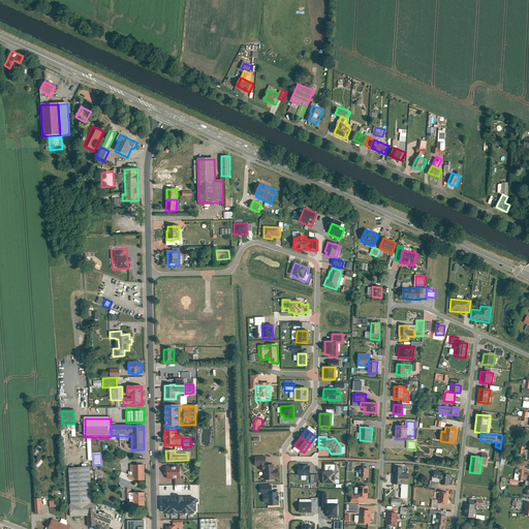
[(255,467),(259,467),(259,472),(263,472),(263,483),(276,481),(276,478),(279,478),(278,470),(276,470),(275,466),(267,466),(266,458),(255,459),(255,467)]
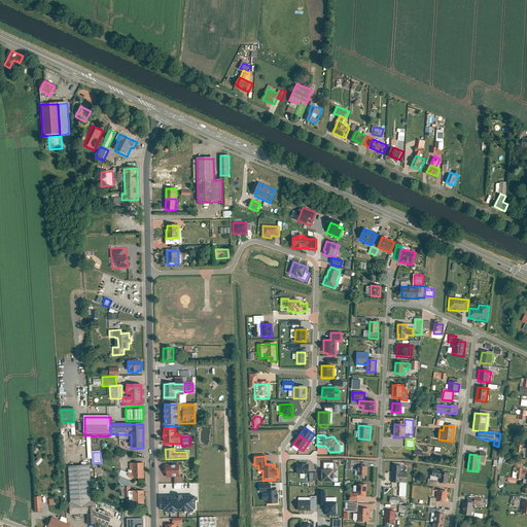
[(34,463),(38,466),(43,460),(39,458),(34,463)]
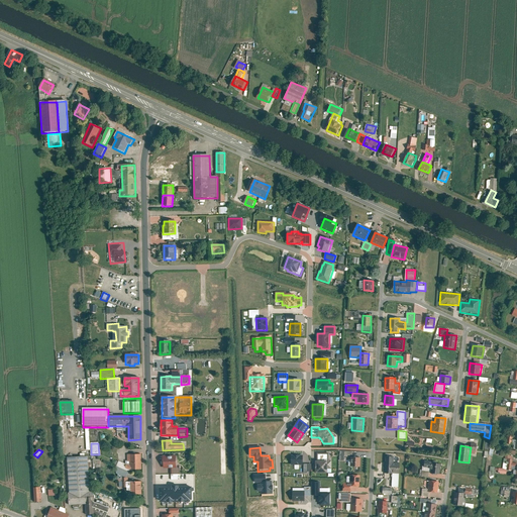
[(316,453),(316,461),(315,461),(315,474),(327,474),(327,470),(332,470),(332,461),(329,460),(329,453),(316,453)]
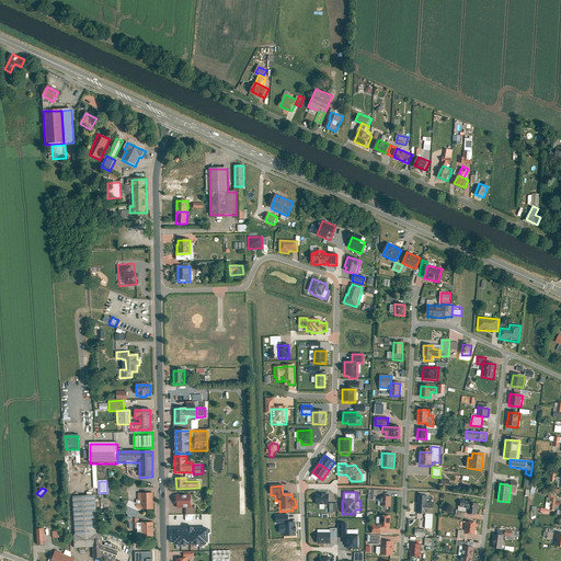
[(140,512),(140,511),(153,510),(153,493),(138,494),(138,504),(128,501),(126,507),(140,512)]
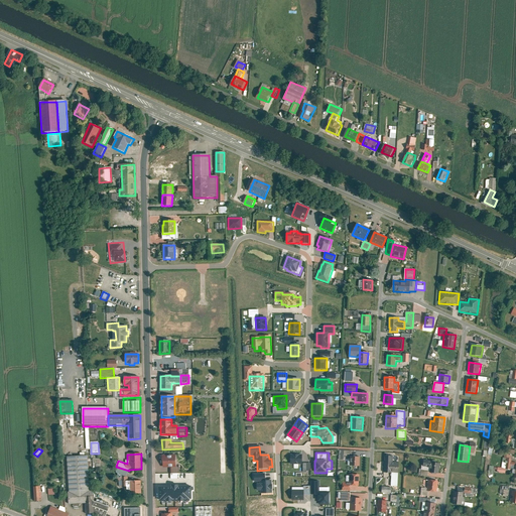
[(163,456),(163,468),(176,468),(175,456),(163,456)]
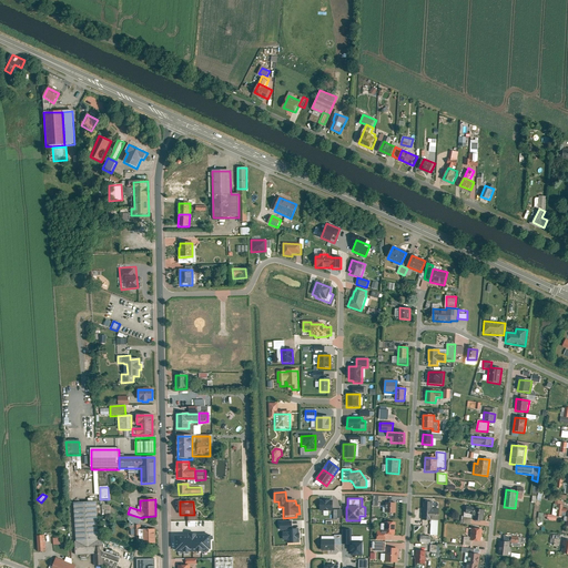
[(333,501),(320,501),(321,511),(333,511),(333,501)]
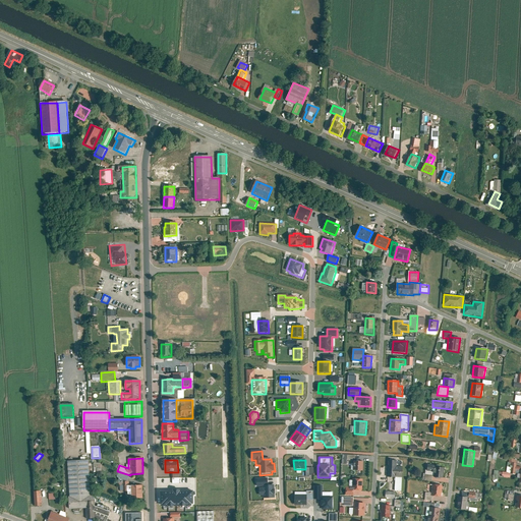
[(89,461),(66,462),(69,510),(85,509),(85,520),(95,519),(94,506),(93,497),(91,497),(89,461)]
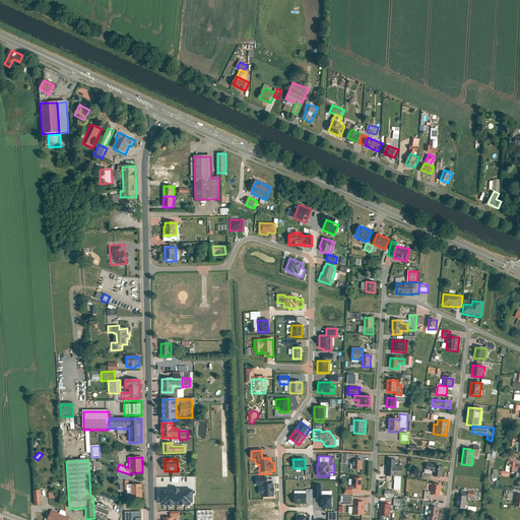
[(387,460),(387,476),(395,477),(401,477),(402,465),(396,465),(396,460),(387,460)]
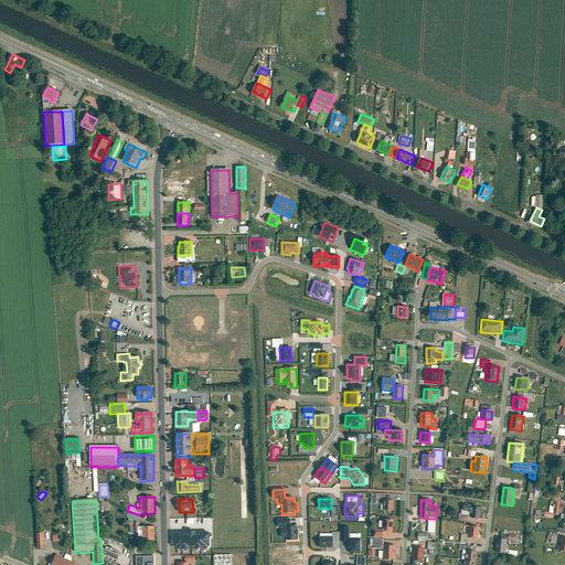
[(383,511),(394,511),(394,501),(384,501),(383,511)]
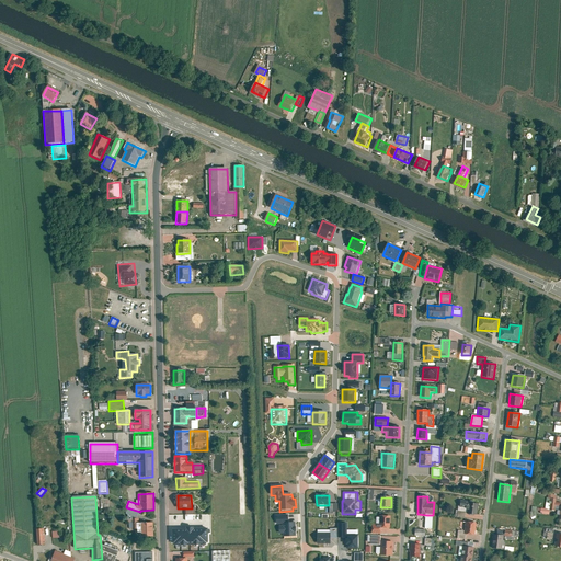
[(100,508),(104,508),(104,510),(109,510),(110,505),(107,505),(109,500),(101,499),(100,508)]
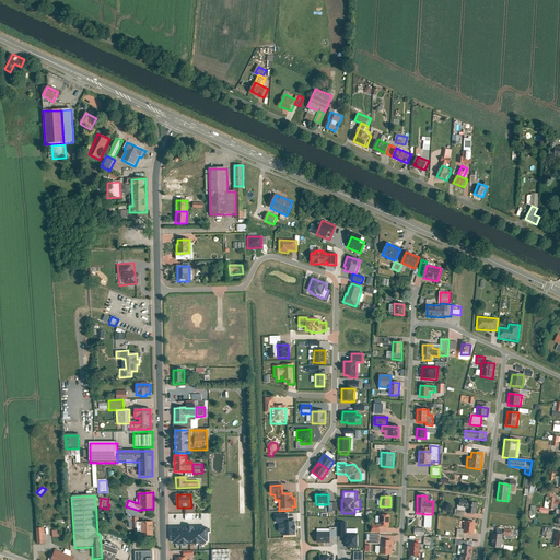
[(549,510),(553,511),(555,505),(559,505),(559,502),(555,502),(556,499),(550,498),(549,510)]
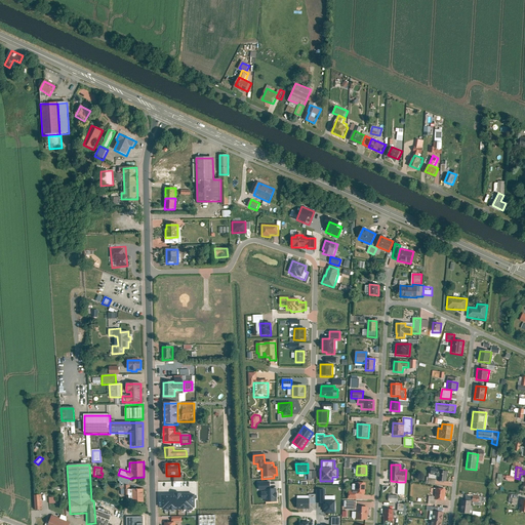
[(431,475),(438,476),(438,481),(446,482),(447,473),(441,472),(441,471),(432,470),(431,475)]
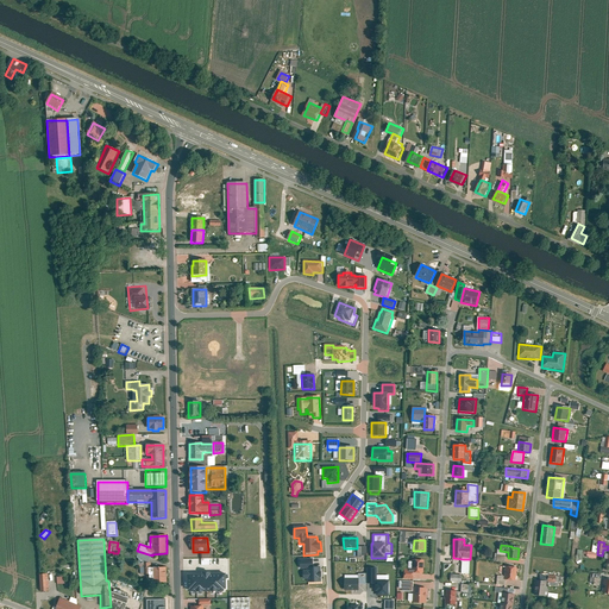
[(139,560),(139,566),(144,566),(144,564),(150,564),(150,559),(151,557),(137,551),(137,558),(139,560)]
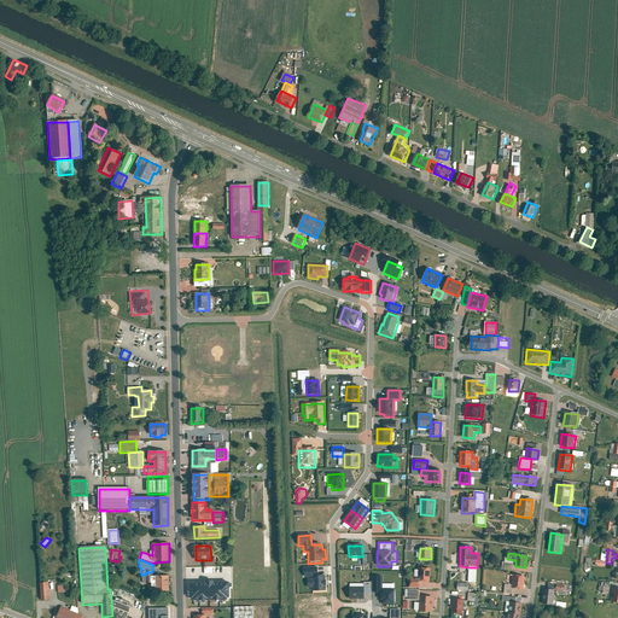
[(418,582),(430,583),(431,570),(419,569),(418,582)]
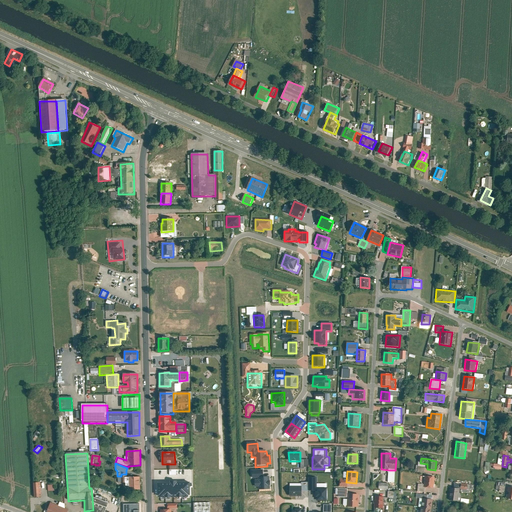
[(117,476),(118,484),(125,483),(125,487),(130,487),(130,491),(140,490),(140,478),(127,478),(126,474),(121,474),(121,476),(117,476)]
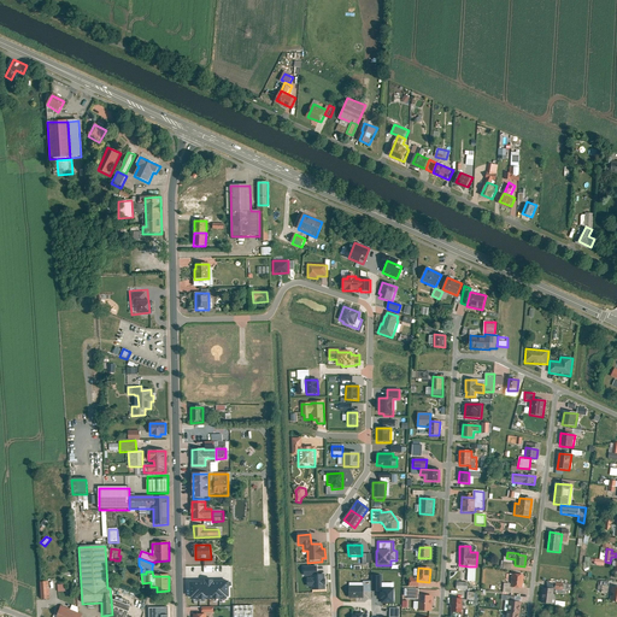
[(324,575),(312,575),(312,589),(324,588),(324,575)]
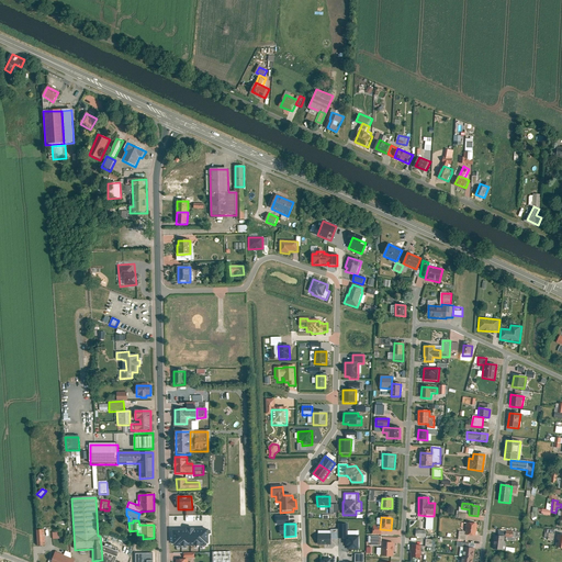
[(467,524),(465,532),(459,531),(459,540),(465,540),(467,536),(476,537),(478,525),(467,524)]
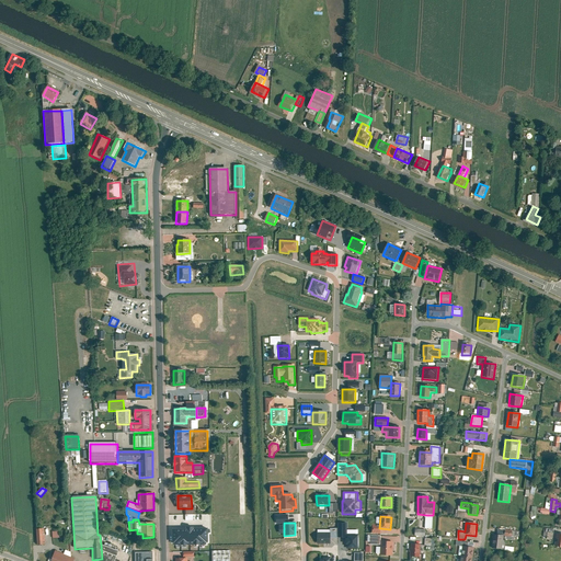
[(37,545),(45,545),(45,529),(36,529),(37,545)]
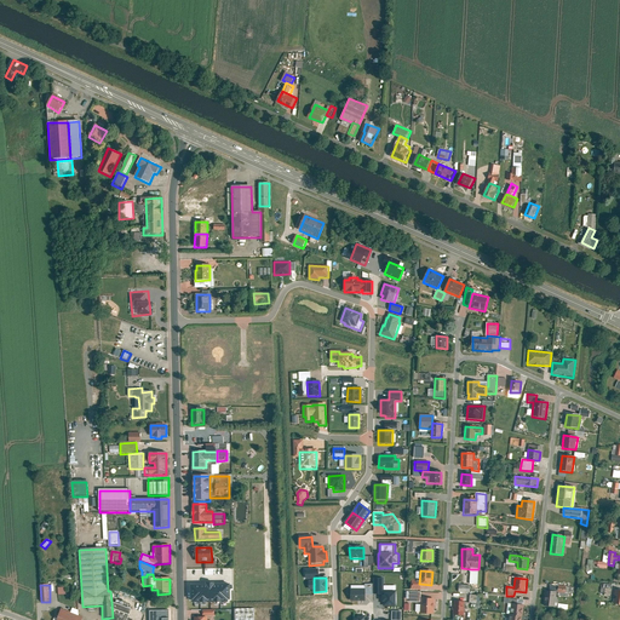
[(604,596),(610,597),(612,586),(604,585),(603,589),(602,589),(601,593),(604,593),(604,596)]
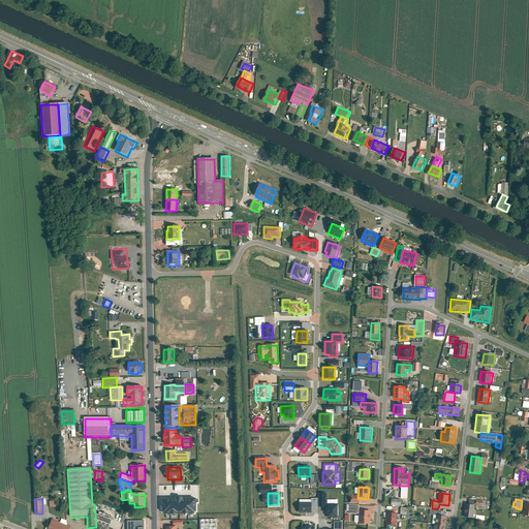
[(163,522),(182,521),(181,516),(181,504),(176,504),(176,501),(163,501),(163,512),(176,512),(176,516),(163,516),(163,522)]
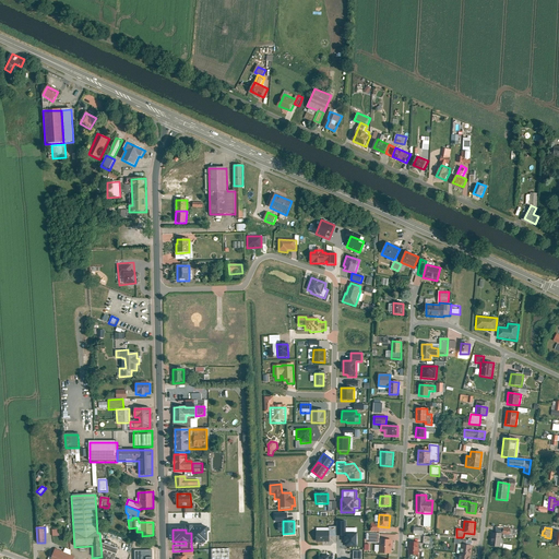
[(330,543),(329,532),(317,532),(317,543),(330,543)]
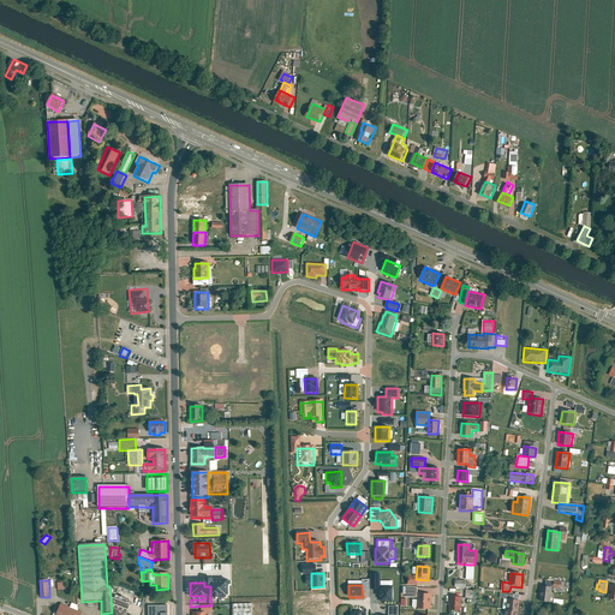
[(393,585),(380,585),(380,601),(393,601),(393,585)]
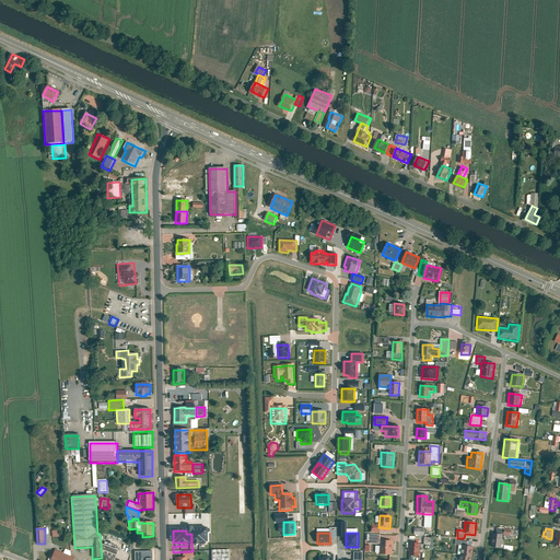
[(492,534),(491,548),(501,549),(502,535),(492,534)]
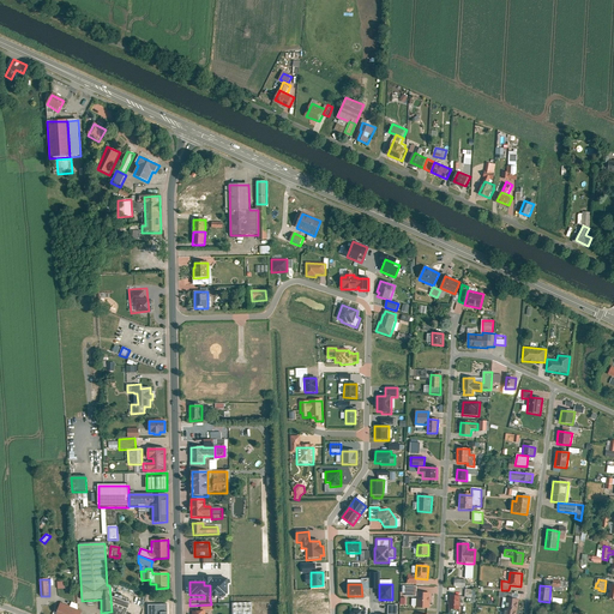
[(417,587),(405,587),(405,597),(417,597),(417,587)]
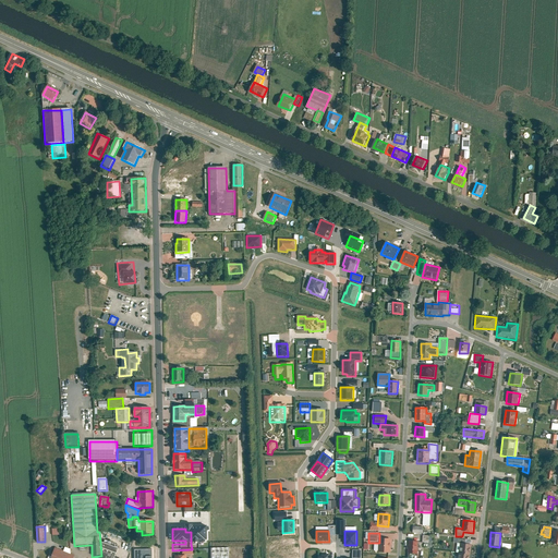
[(434,536),(423,536),(423,543),(425,543),(424,547),(433,548),(433,543),(434,543),(434,536)]
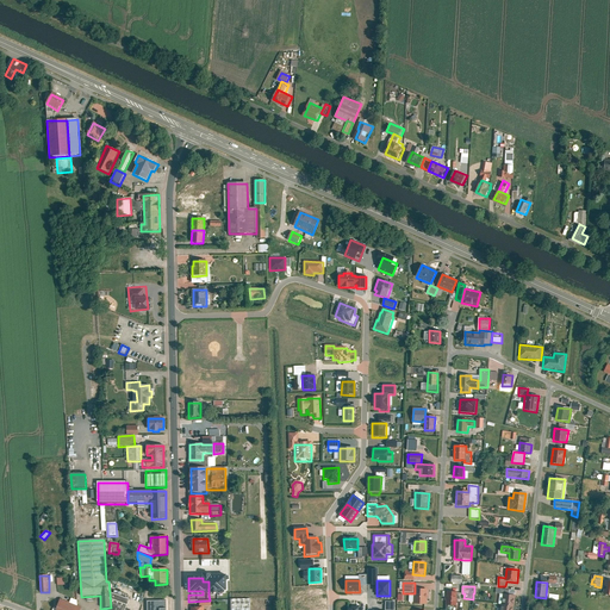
[(414,604),(427,605),(428,590),(415,589),(414,604)]
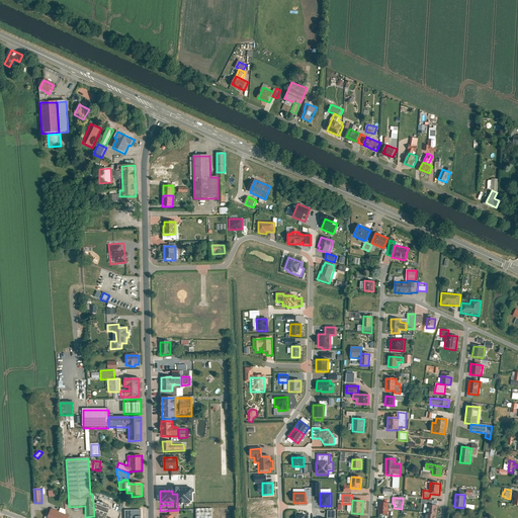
[(106,517),(110,510),(93,503),(94,516),(98,517),(106,517)]
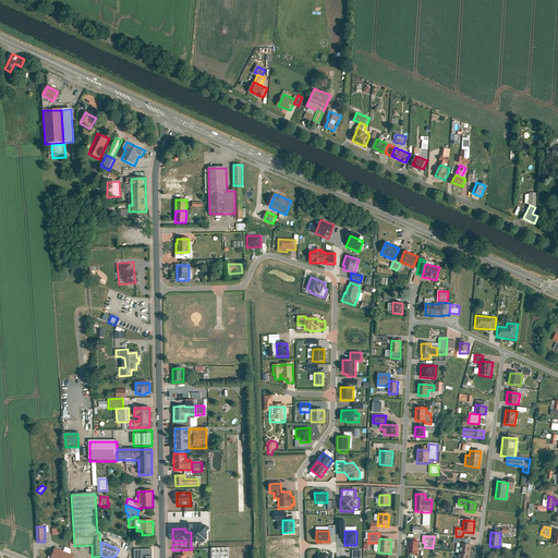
[(408,554),(417,555),(419,543),(409,542),(408,554)]
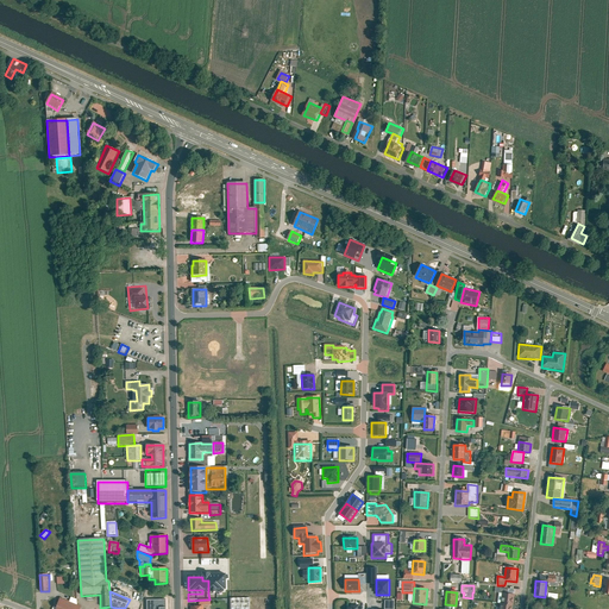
[(501,604),(514,606),(515,596),(503,594),(501,604)]
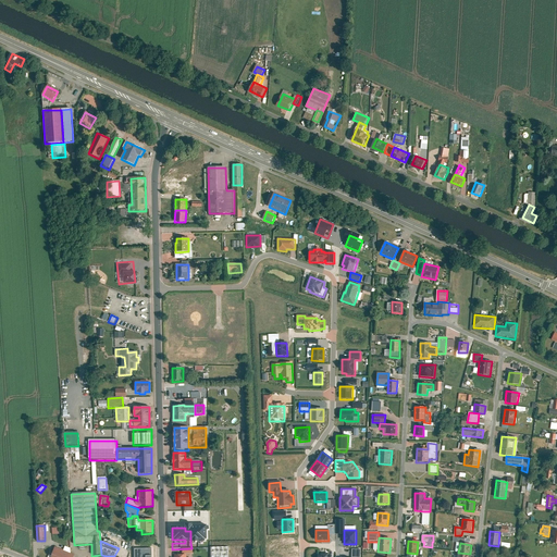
[(229,556),(229,547),(211,548),(210,556),(229,556)]
